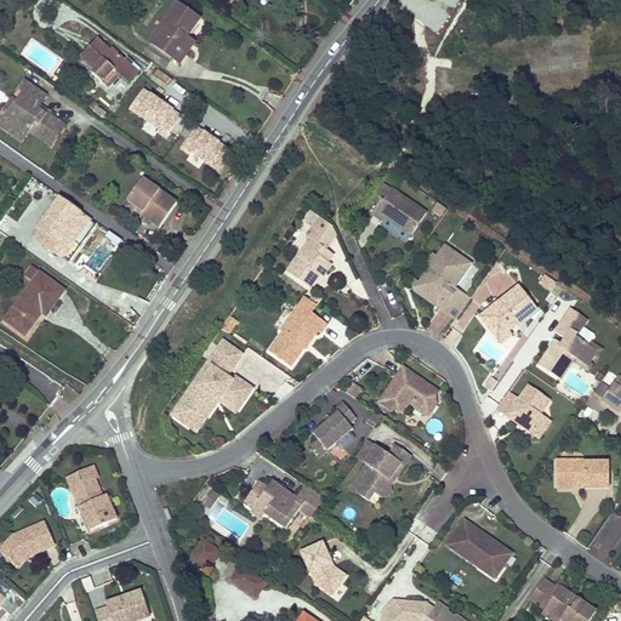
[(187,38),(199,21),(177,5),(151,43),(172,58),(187,38)]
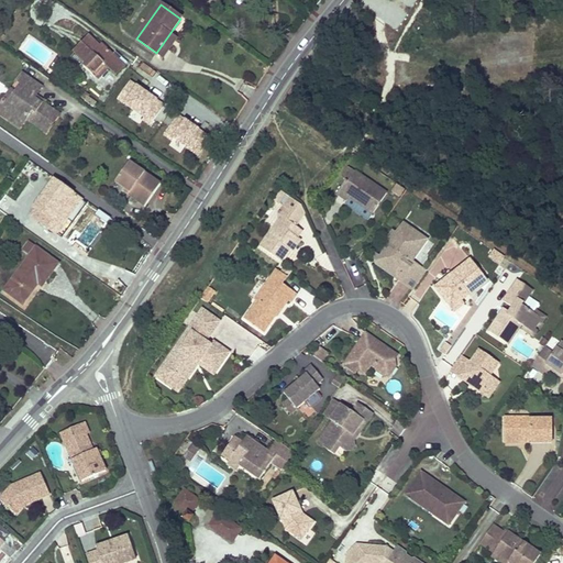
[(163,58),(176,40),(169,34),(156,53),(163,58)]
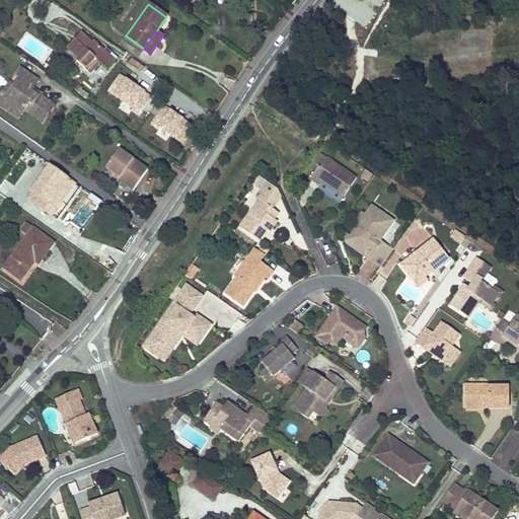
[(91,43),(81,33),(68,48),(80,60),(78,62),(88,72),(93,67),(95,69),(100,64),(107,71),(116,63),(99,47),(97,49),(91,43)]
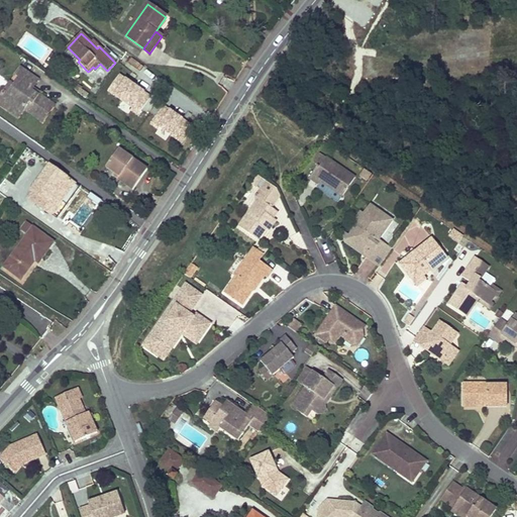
[(97,48),(99,46),(93,40),(91,42),(97,48)]
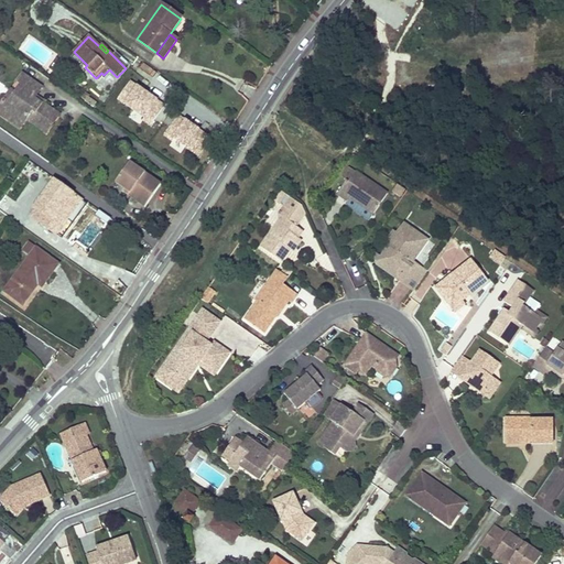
[(15,71),(20,62),(10,55),(6,64),(15,71)]
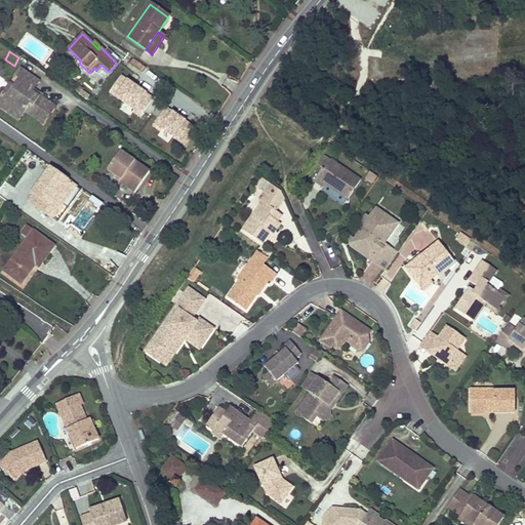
[(31,91),(38,82),(19,69),(14,76),(17,79),(12,87),(5,97),(12,103),(8,109),(19,116),(23,111),(39,122),(45,115),(47,117),(54,108),(31,91)]
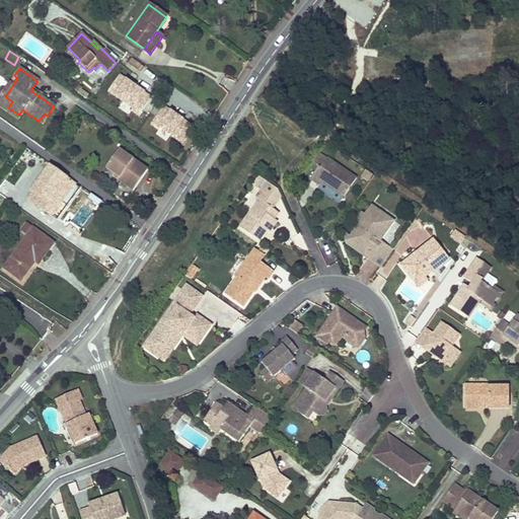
[(5,96),(12,86),(8,83),(0,95),(0,106),(16,119),(19,115),(8,107),(12,101),(5,96)]
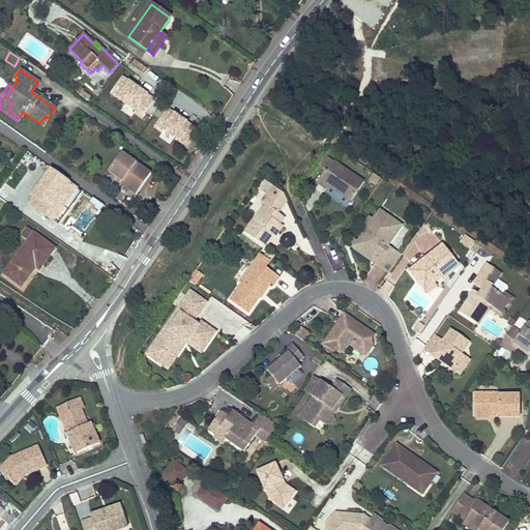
[(90,97),(82,92),(80,95),(88,100),(90,97)]
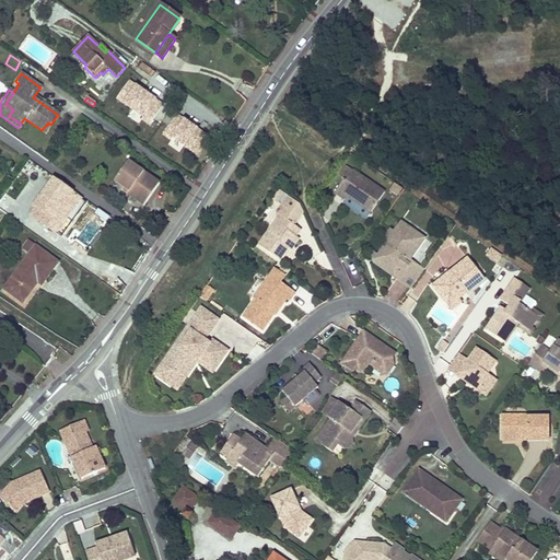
[(45,132),(50,125),(48,123),(42,130),(45,132)]
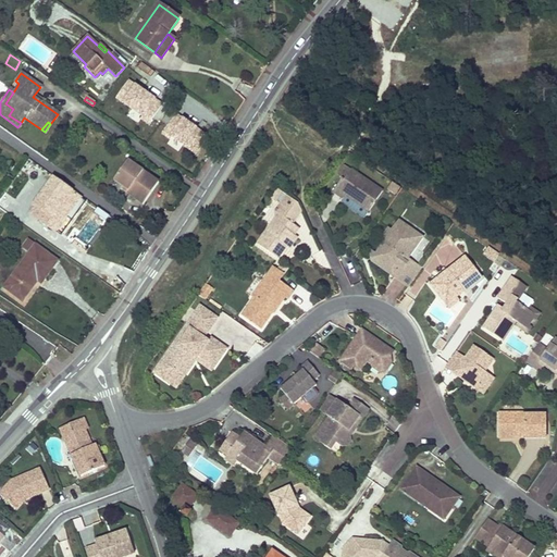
[(158,183),(127,161),(113,181),(122,187),(127,190),(125,194),(141,205),(158,183)]
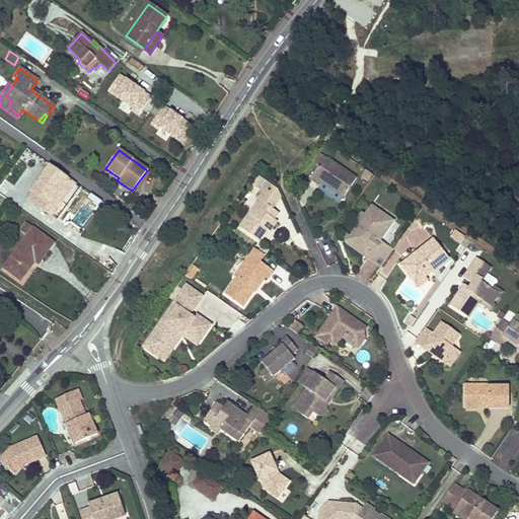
[(344,197),(357,177),(328,158),(322,166),(320,164),(311,178),(321,186),(323,182),(332,189),(344,197)]
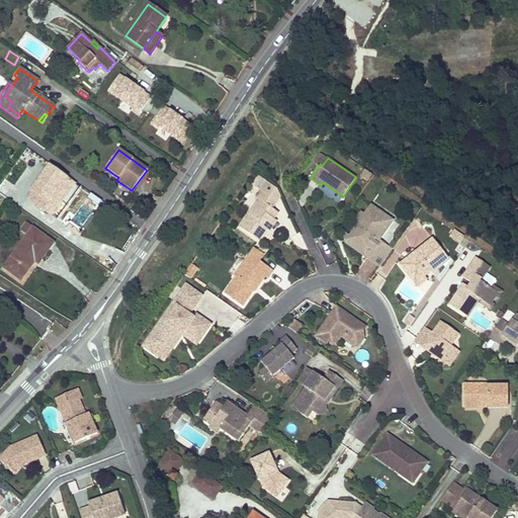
[(75,184),(50,166),(31,192),(44,200),(38,206),(53,217),(75,184)]
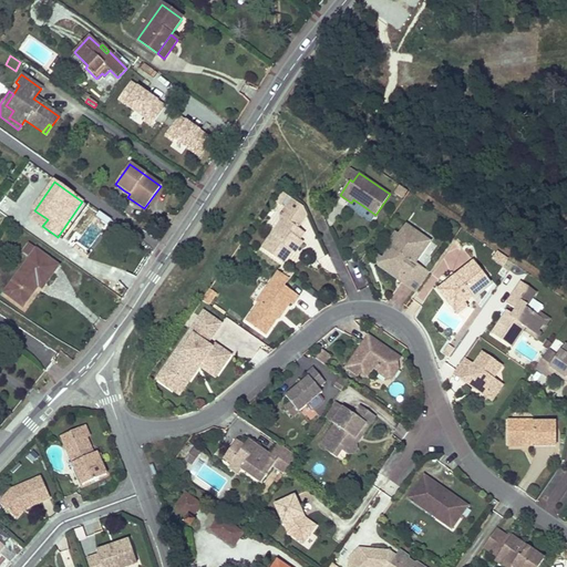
[(302,205),(292,197),(285,207),(299,216),(307,213),(302,205)]
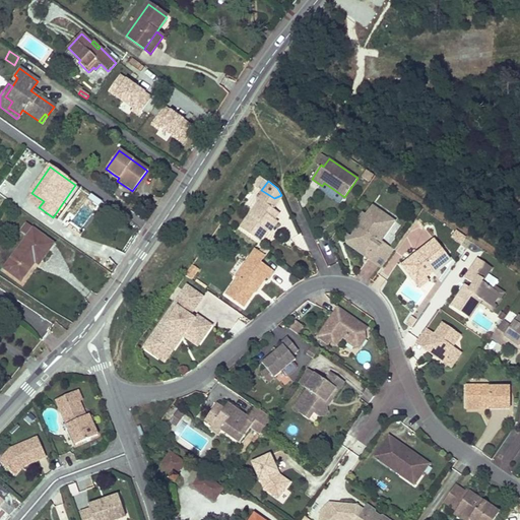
[(333,189),(324,183),(322,186),(320,189),(329,195),(333,189)]
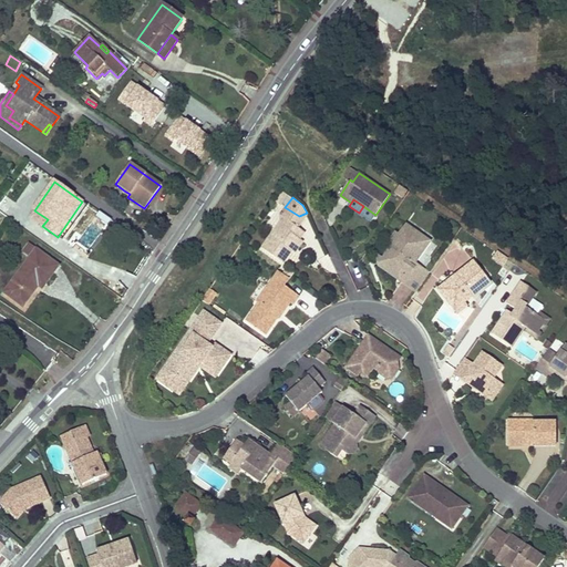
[(62,240),(86,205),(82,202),(58,237),(62,240)]
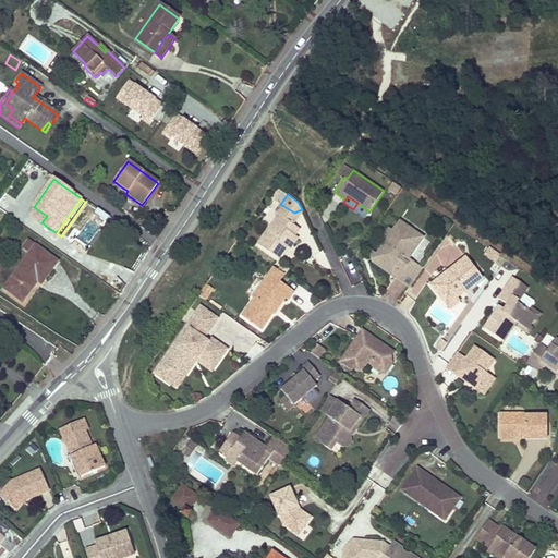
[(294,213),(280,204),(278,207),(277,207),(275,209),(280,213),(293,222),(302,209),(294,213)]
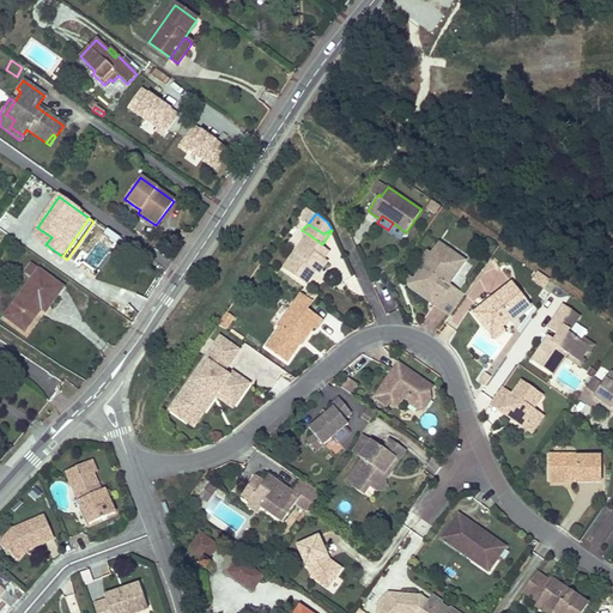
[(52,237),(37,228),(32,234),(46,244),(52,237)]
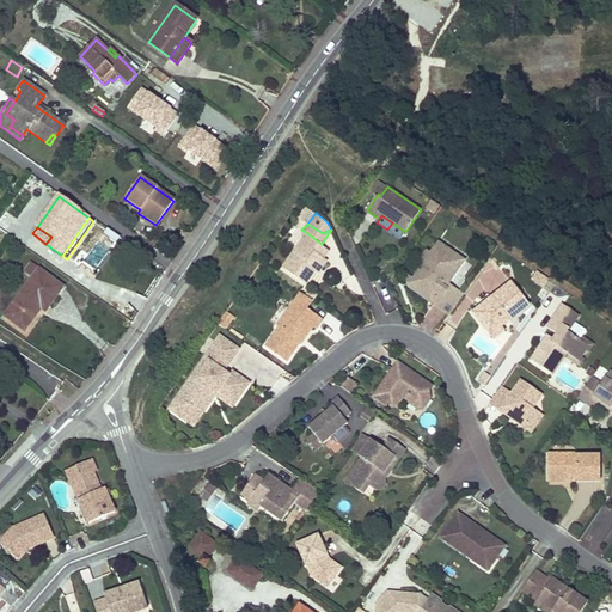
[(285,265),(307,281),(317,268),(313,265),(322,254),(324,256),(329,249),(322,244),(307,233),(285,265)]
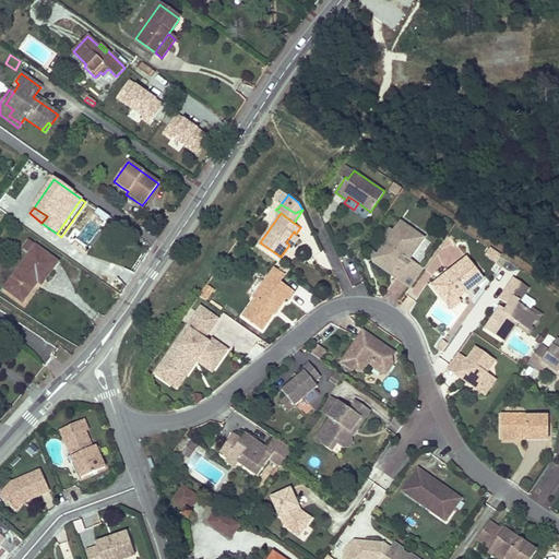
[(397,276),(412,287),(424,270),(409,259),(425,238),(402,223),(379,256),(402,271),(397,276)]
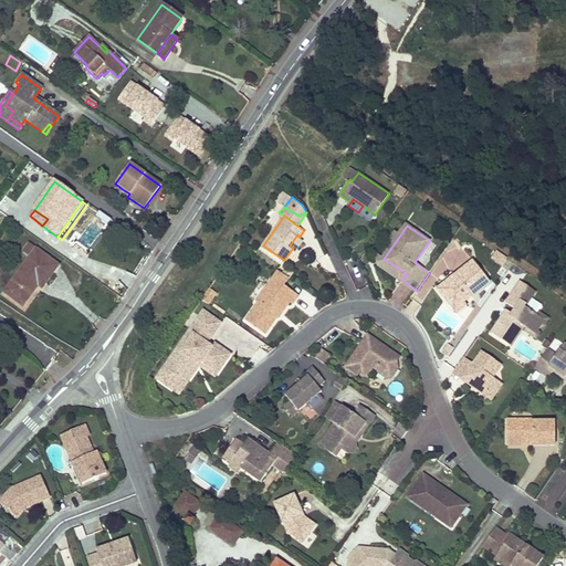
[(290,245),(293,248),(295,249),(303,239),(300,237),(297,234),(290,245)]
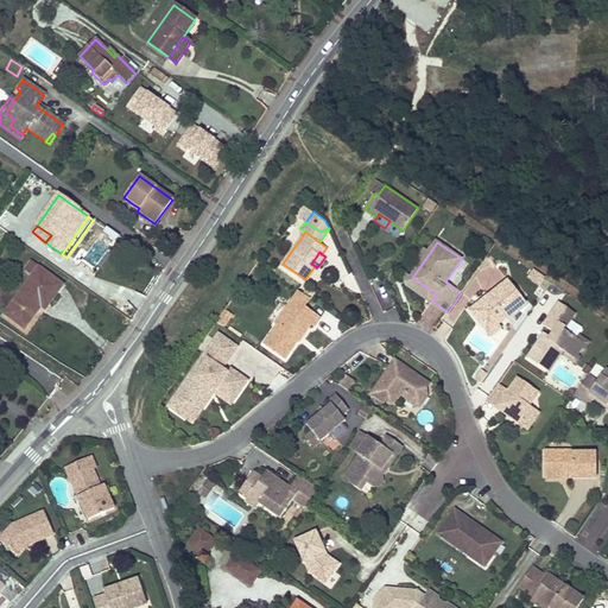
[(35,277),(6,315),(24,328),(42,305),(45,309),(63,285),(31,263),(26,270),(35,277)]
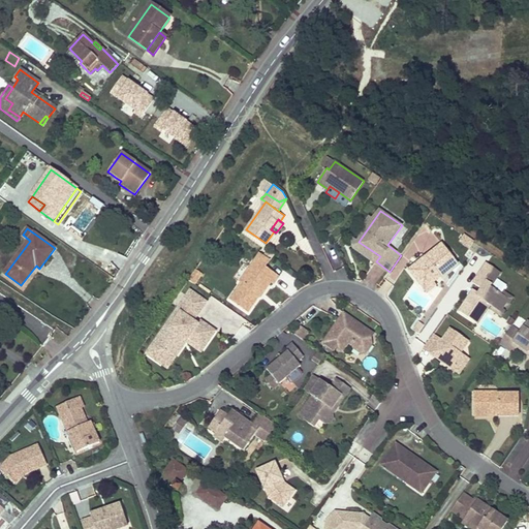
[(469,248),(473,242),(463,235),(459,241),(469,248)]
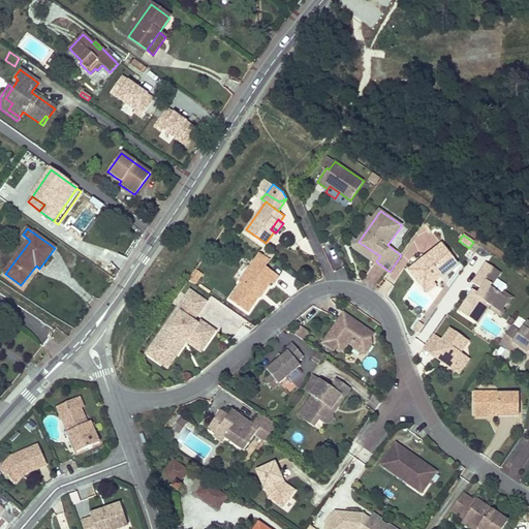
[(359,242),(355,247),(376,261),(380,256),(359,242)]
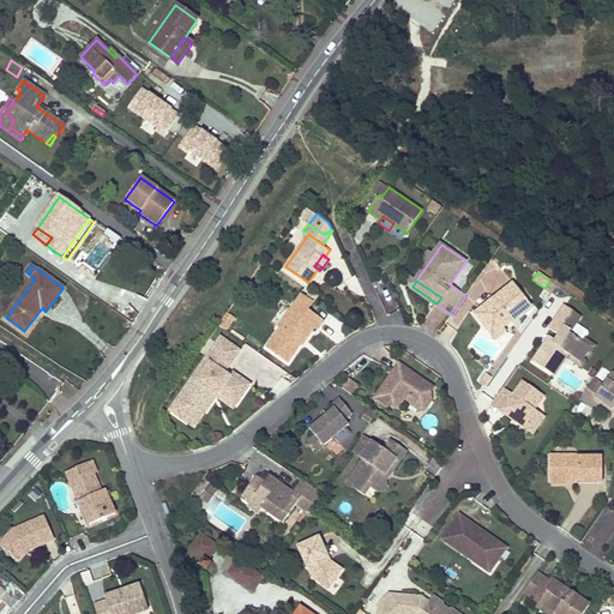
[(513,282),(475,312),(488,329),(494,330),(501,325),(504,327),(533,307),(513,282)]
